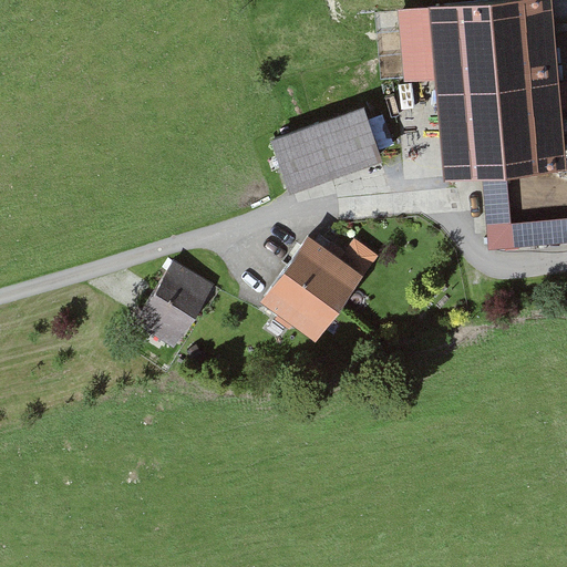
[(553,0),(527,0),(400,10),(405,81),(439,79),(446,182),(484,178),(490,249),(566,243),(566,218),(511,224),(507,179),(566,175),(553,0)]
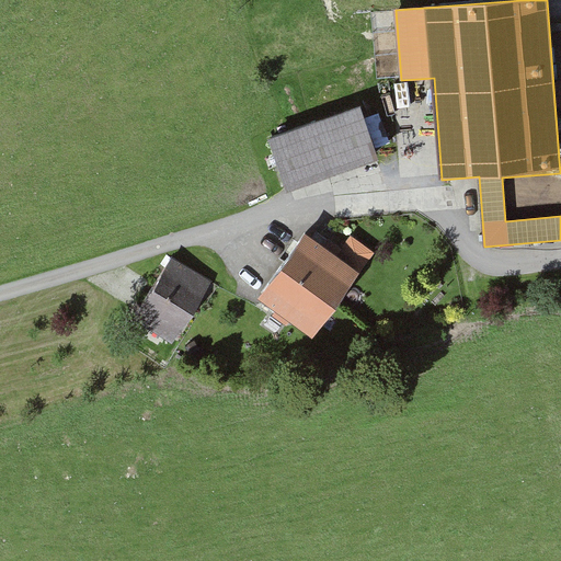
[(359,107),(266,141),(285,193),(378,159),(359,107)]
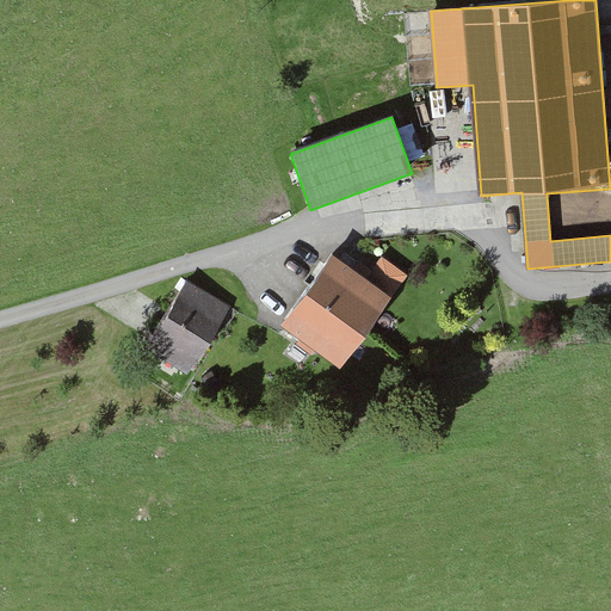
[(332,257),(282,327),(340,369),(392,298),(332,257)]
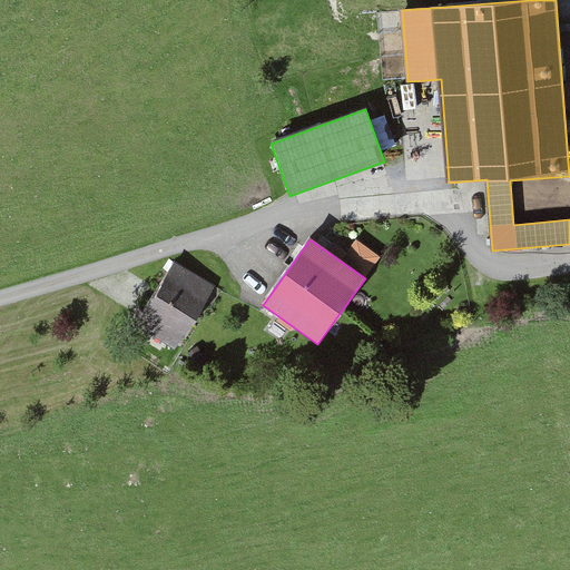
[(356,241),(343,258),(366,276),(380,258),(356,241)]
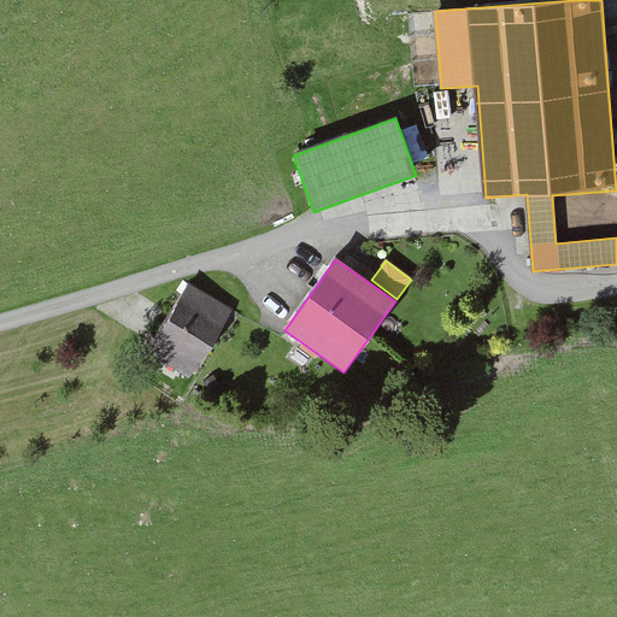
[(189,285),(147,352),(191,378),(231,311),(189,285)]
